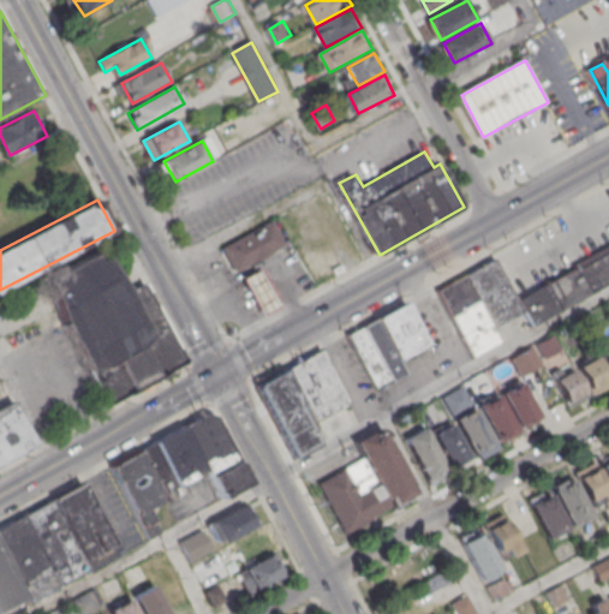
[(321,288),(371,261),(345,213),(294,240),(321,288)]
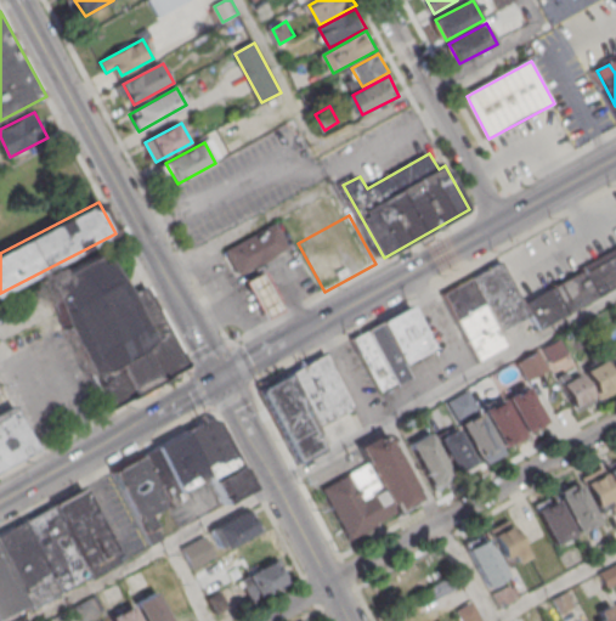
[(243,276),(229,252),(278,224),(293,248),(243,276)]
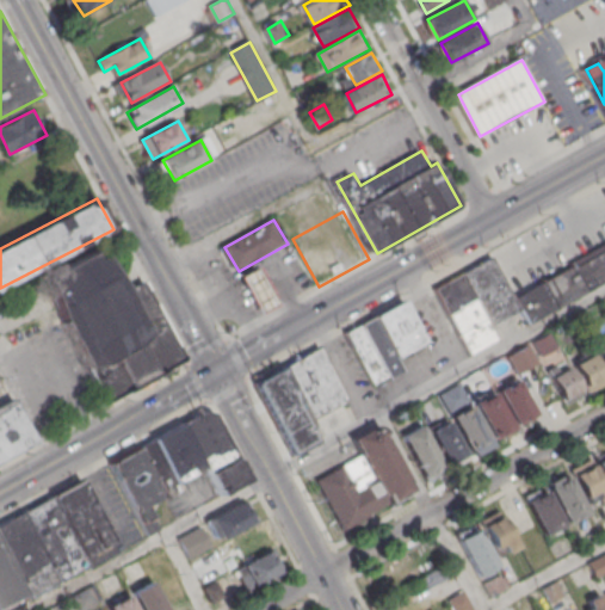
[(49,281),(105,250),(134,290),(146,283),(186,358),(109,400),(67,324),(49,281)]
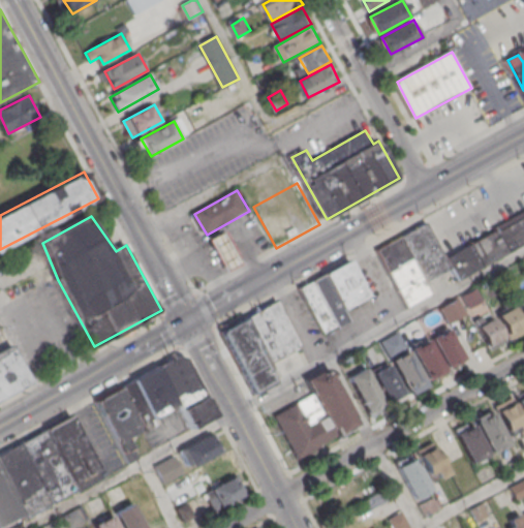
[(448,258),(523,216),(523,246),(463,281),(453,269),(448,258)]
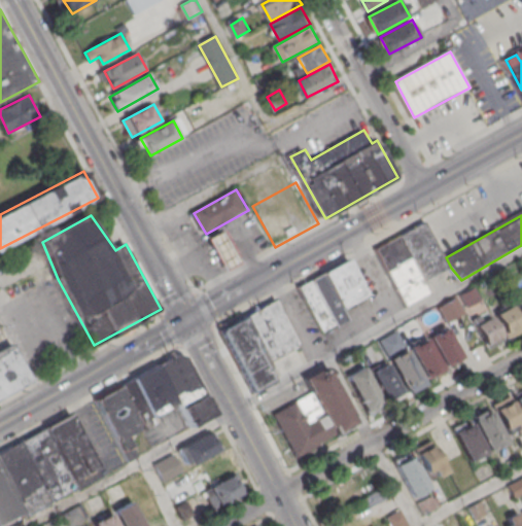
[(403,236),(426,222),(446,257),(451,268),(426,281),(403,236)]
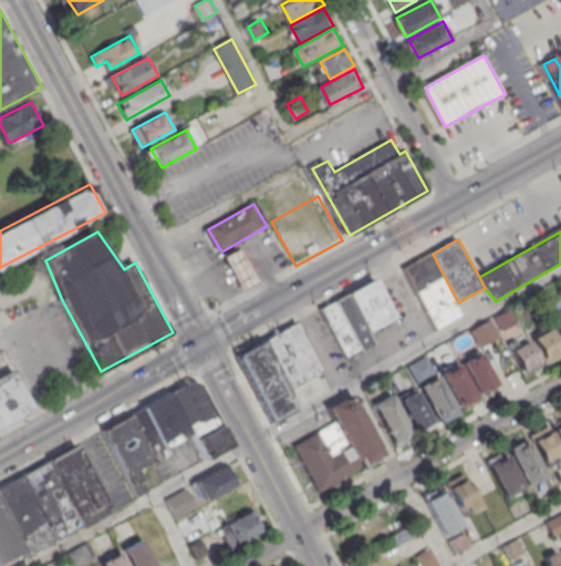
[(245,291),(227,257),(243,248),(261,281),(245,291)]
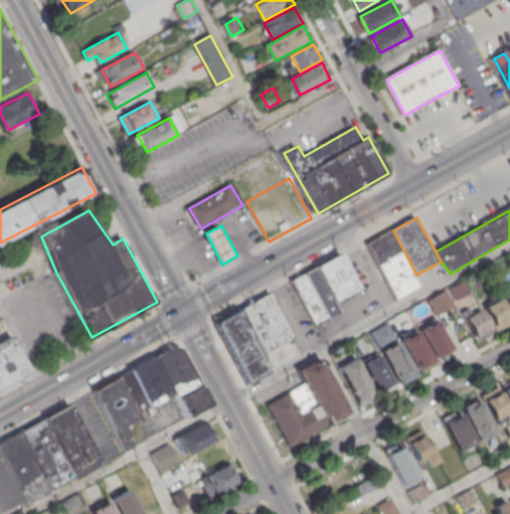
[(368,243),(398,300),(422,287),(416,275),(393,230),(368,243)]
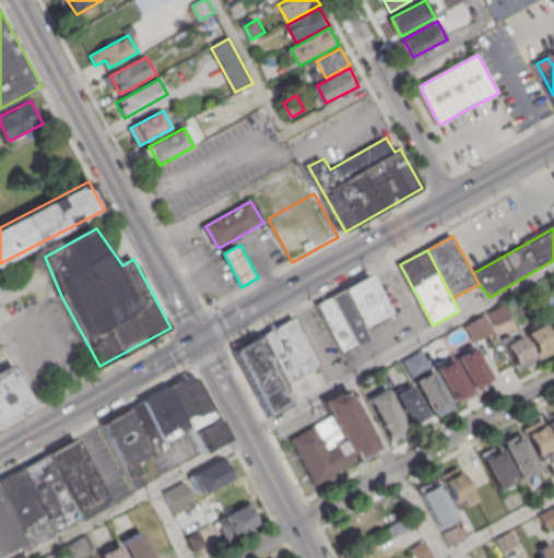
[(345,291),(372,276),(391,312),(365,327),(345,291)]
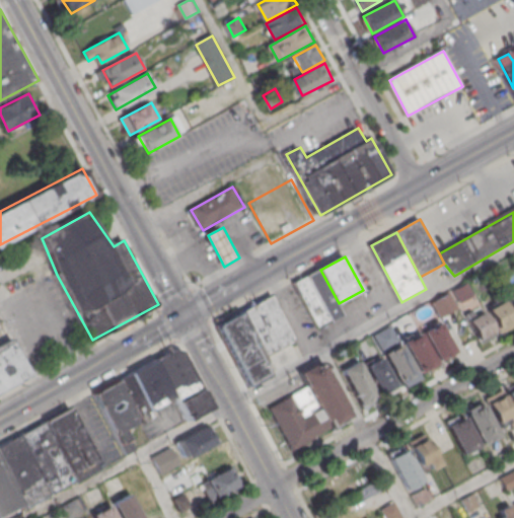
[(309,276),(320,270),(339,303),(345,315),(334,322),(309,276)]
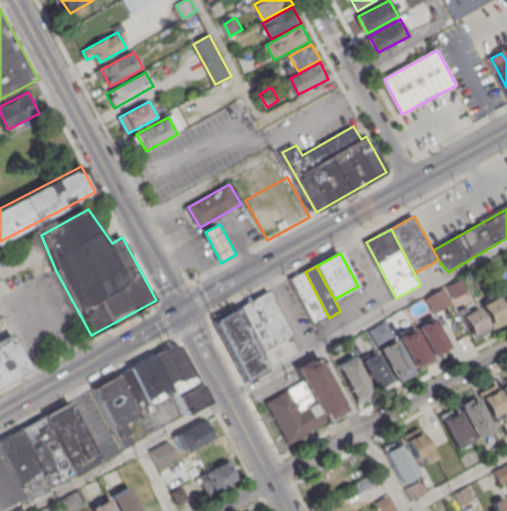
[(292,279),(316,324),(329,318),(305,272),(292,279)]
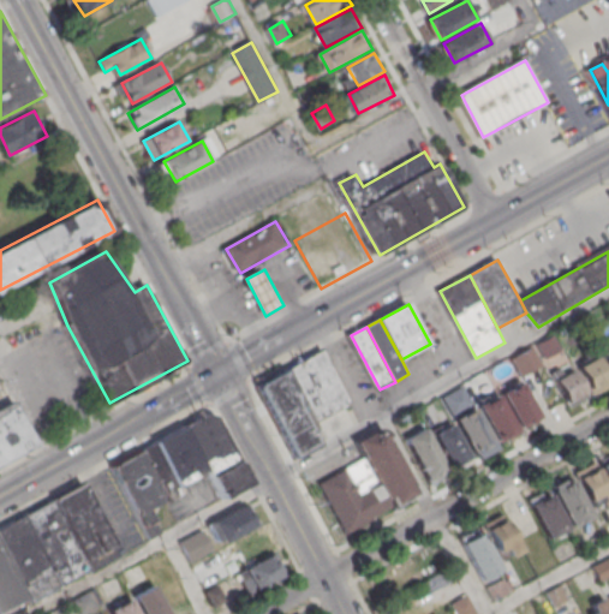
[(548,359),(539,345),(555,335),(563,350),(548,359)]
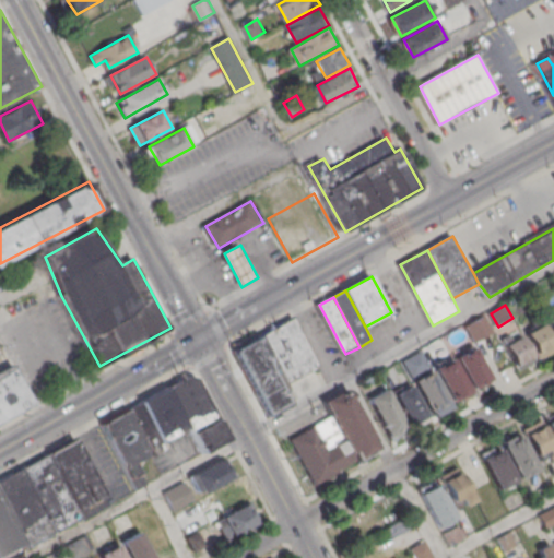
[(476,341),(468,327),(485,316),(494,331),(476,341)]
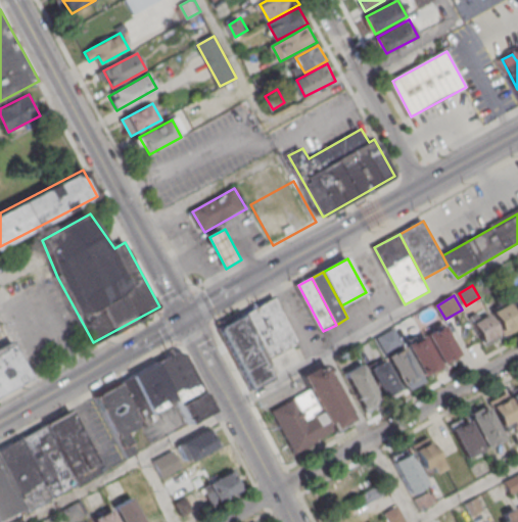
[(244,316),(277,298),(299,341),(289,346),(291,350),(297,347),(304,361),(284,372),(277,359),(288,352),(285,348),(267,359),(244,316)]
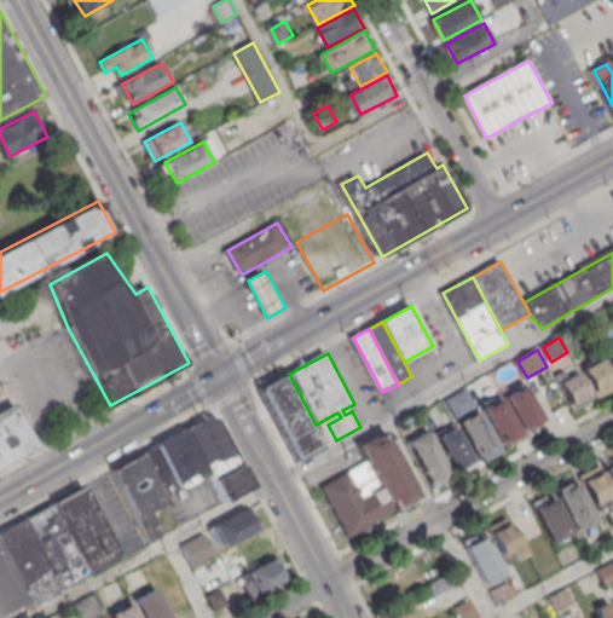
[(600,398),(584,370),(594,365),(590,358),(599,353),(602,361),(603,359),(612,376),(612,392),(600,398)]
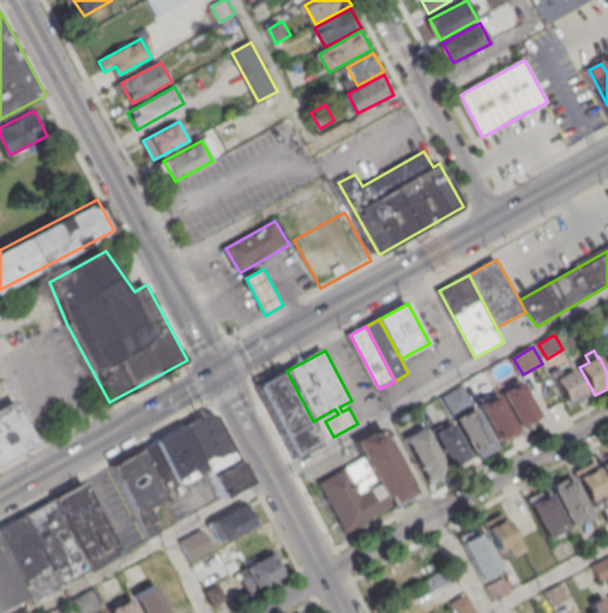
[(571,408),(555,380),(557,379),(553,373),(570,364),(573,370),(575,370),(590,398),(571,408)]
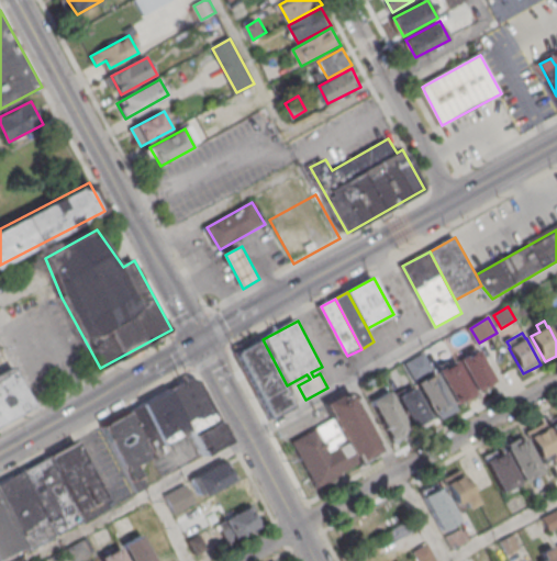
[(271,418),(236,354),(263,339),(287,385),(298,404),(271,418)]
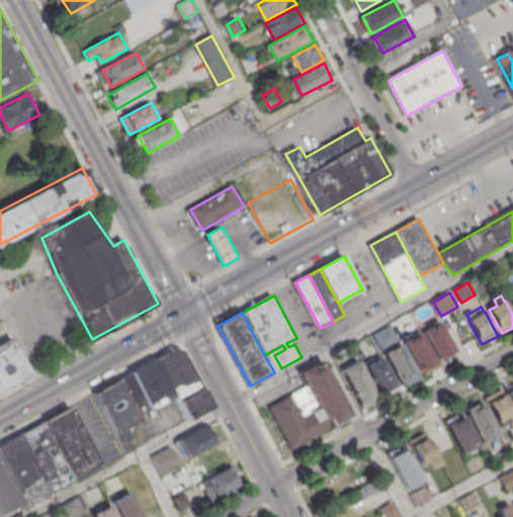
[(440,360),(425,332),(440,324),(455,351),(440,360)]
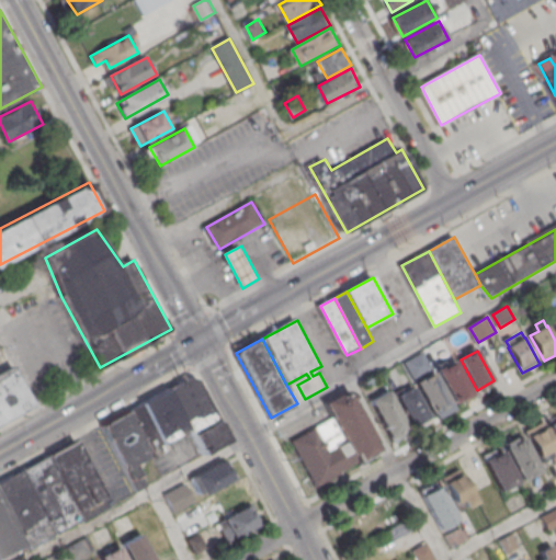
[(474,392),(456,361),(439,370),(456,402),(474,392)]
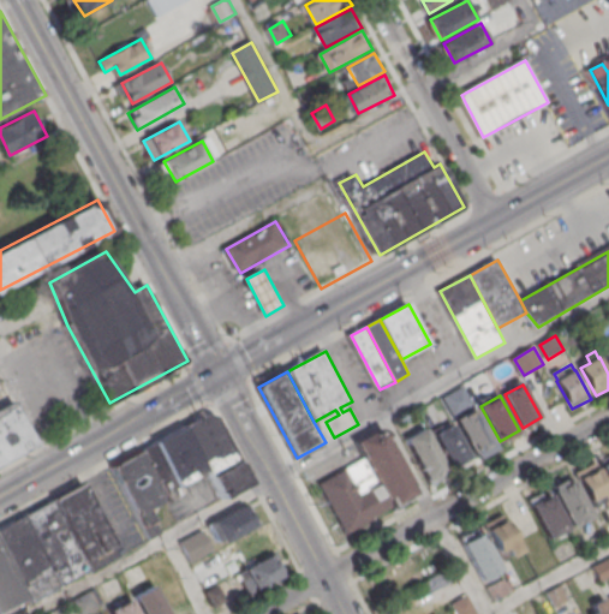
[(0,468),(0,411),(16,403),(39,447),(0,468)]
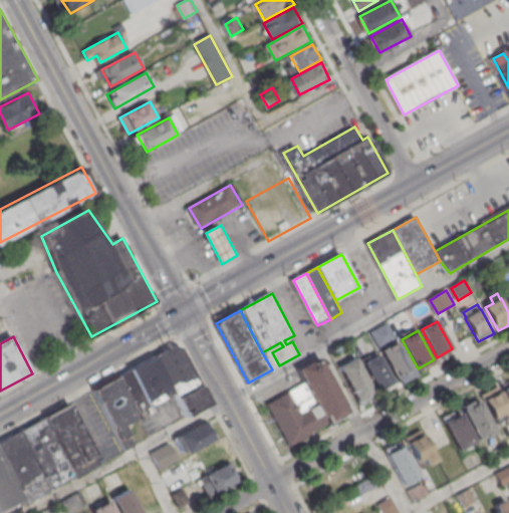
[(399,378),(384,350),(399,342),(414,369),(399,378)]
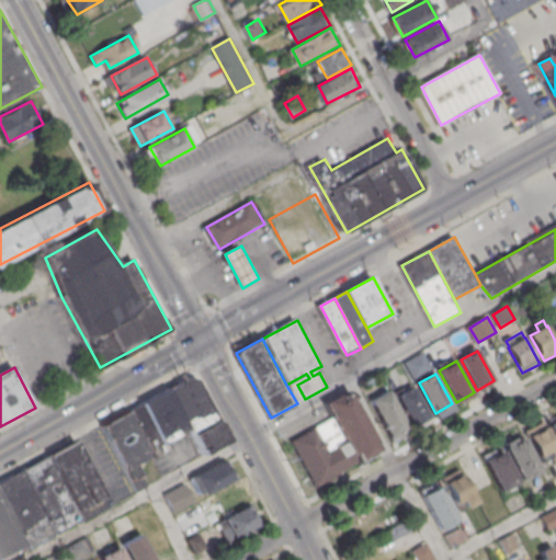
[(129,413),(192,378),(201,380),(233,441),(206,455),(192,430),(167,444),(169,448),(152,457),(129,413)]
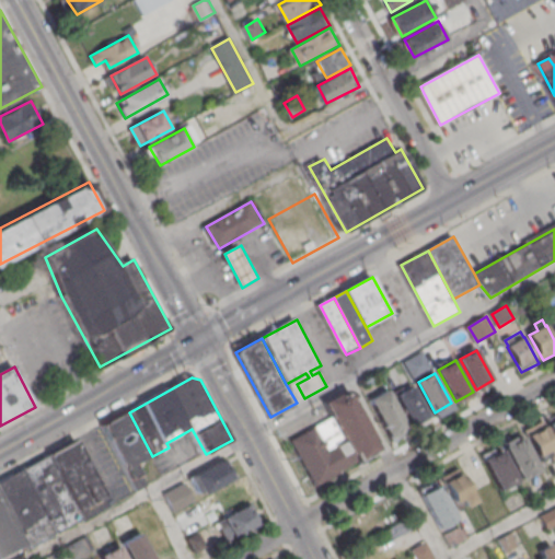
[(414,426),(396,396),(414,387),(430,417),(414,426)]
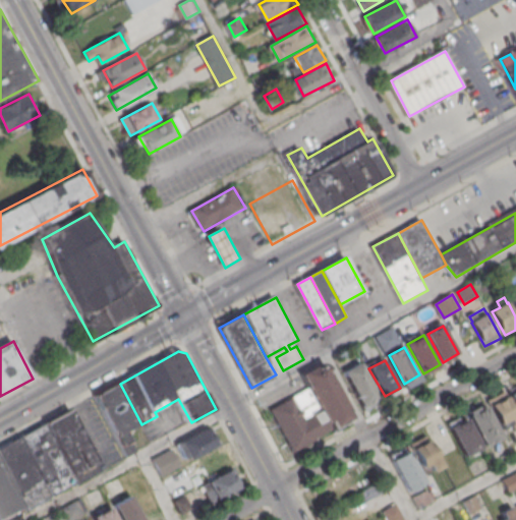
[(365,408),(345,372),(361,363),(382,399),(365,408)]
